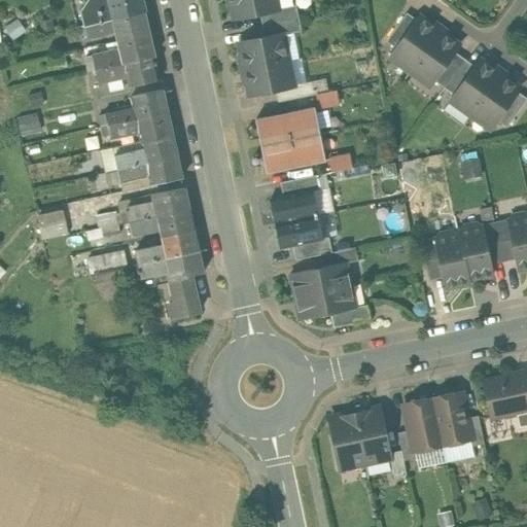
[(141,0),(89,0),(82,10),(85,26),(101,22),(113,20),(113,19),(144,11),(141,0)]
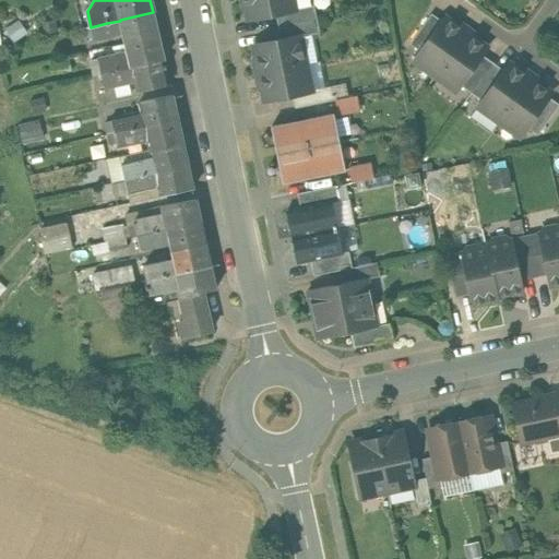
[(293,0),(244,0),(248,20),(276,14),(295,10),(295,9),(293,0)]
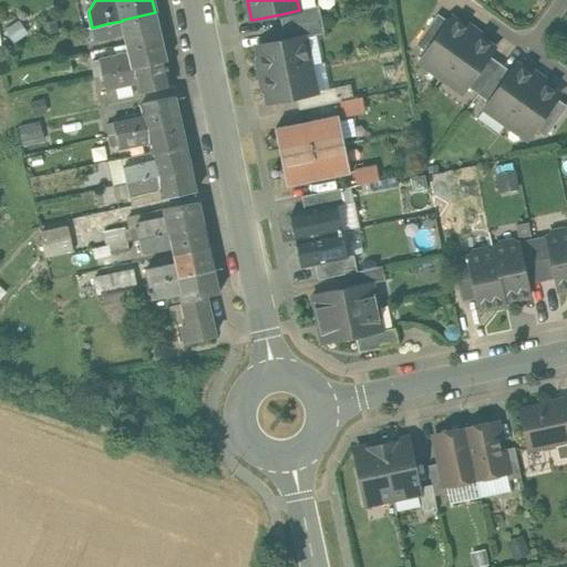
[(299,10),(280,14),(282,28),(321,19),(319,6),(299,9),(299,10)]
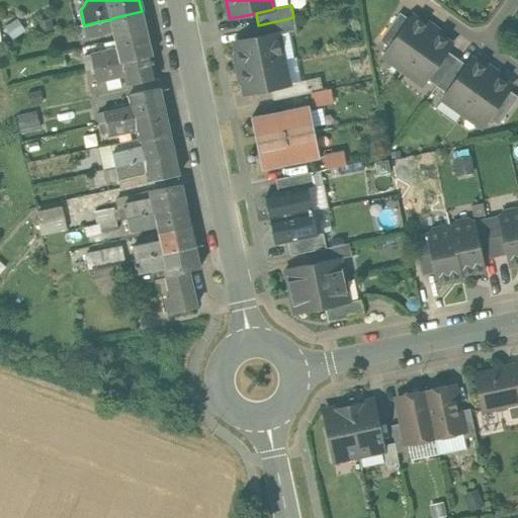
[(142,11),(111,18),(111,19),(99,21),(84,25),(86,34),(87,38),(114,31),(116,40),(147,33),(142,11)]
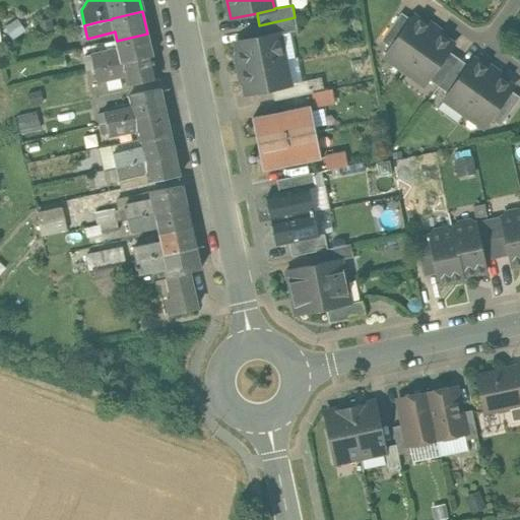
[(401,12),(381,41),(391,48),(411,19),(401,12)]
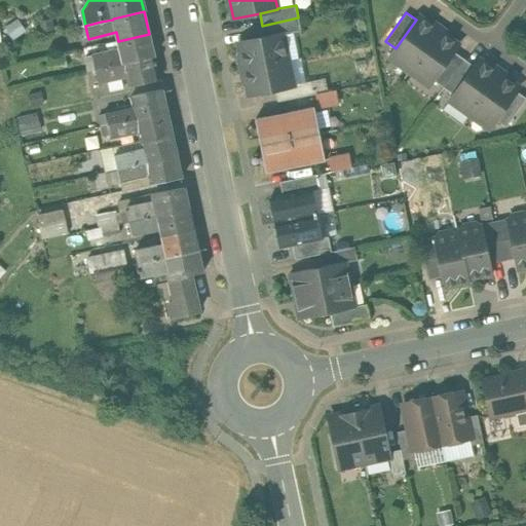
[(396,48),(389,57),(410,71),(439,31),(418,16),(416,20),(396,48)]
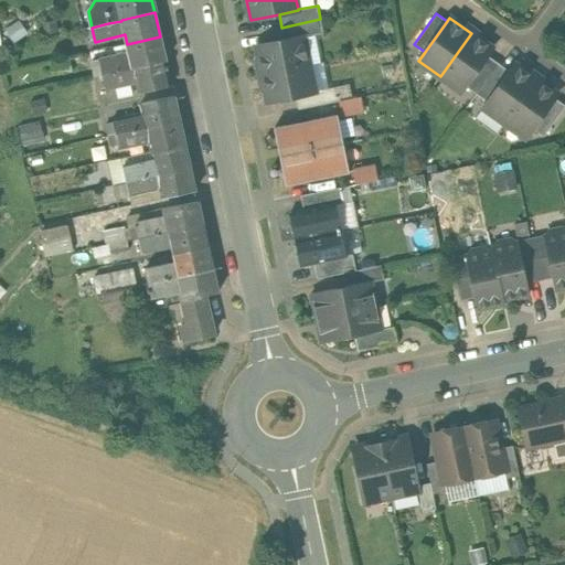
[(320,19),(281,28),(285,40),(304,36),(304,38),(323,33),(320,19)]
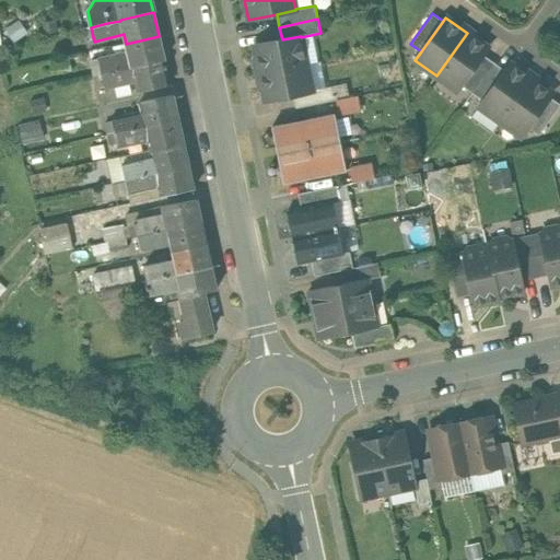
[(91,27),(82,30),(84,39),(93,37),(91,27)]
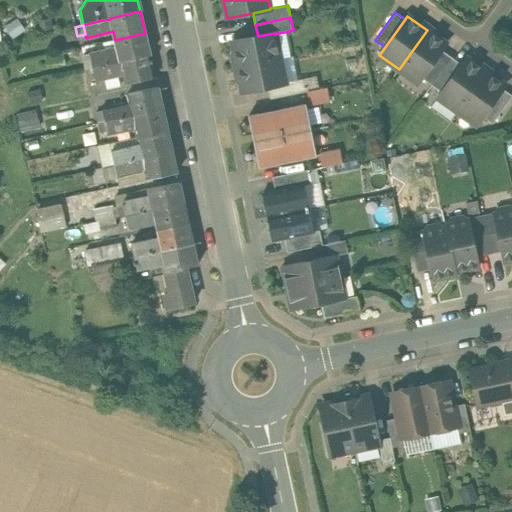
[(446,44),(427,30),(399,69),(418,83),(422,78),(442,50),(446,44)]
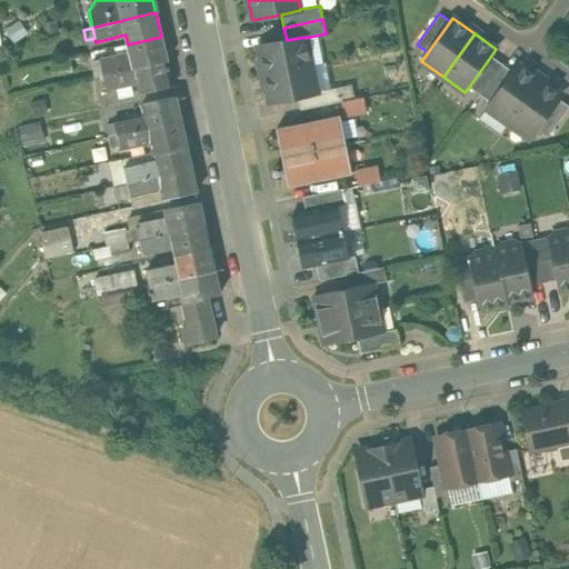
[(161,37),(128,45),(130,53),(93,61),(96,77),(103,75),(103,76),(121,71),(168,61),(161,37)]
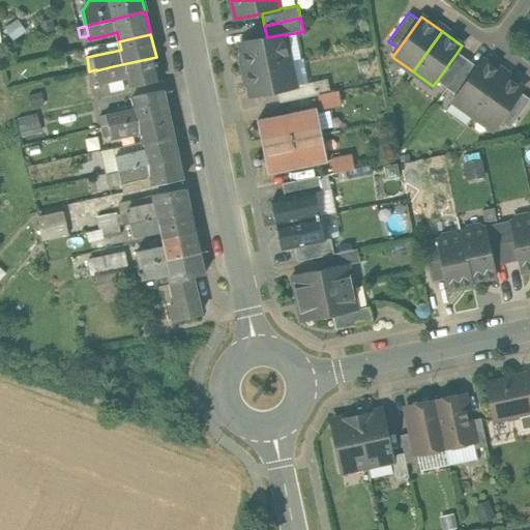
[(267,37),(240,42),(245,69),(290,60),(285,35),(285,34),(267,37)]
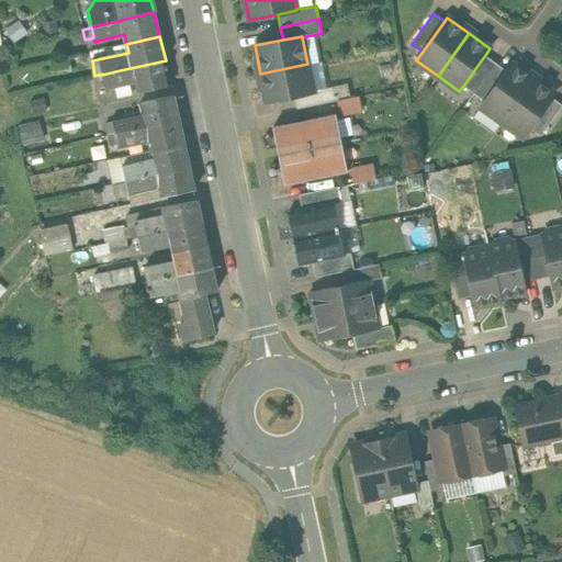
[(485,55),(463,86),(474,93),(496,63),(485,55)]
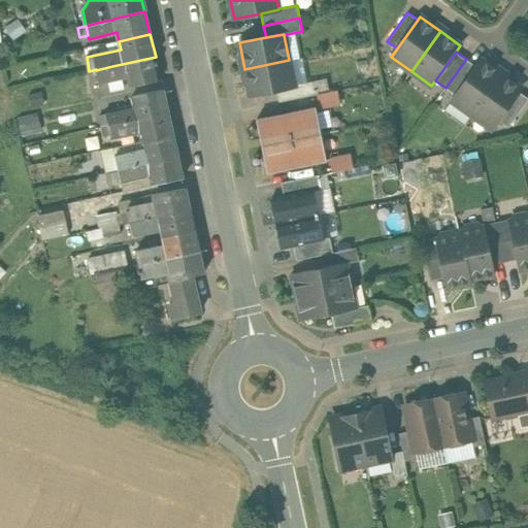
[(65,54),(54,56),(45,69),(67,65),(65,54)]
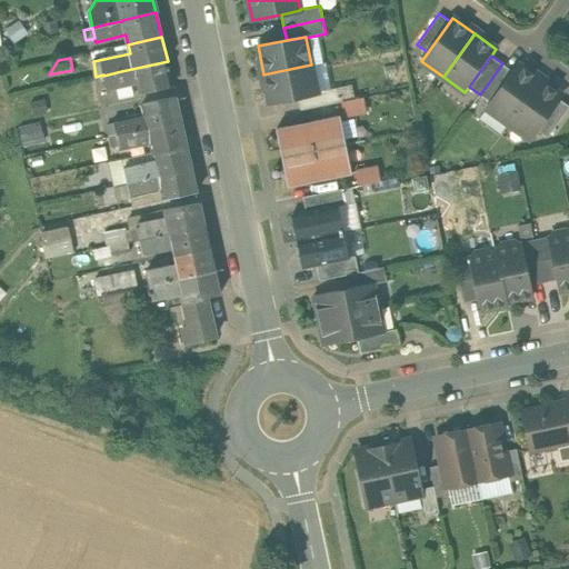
[(168,61),(121,71),(103,76),(107,90),(137,83),(139,93),(173,86),(168,61)]
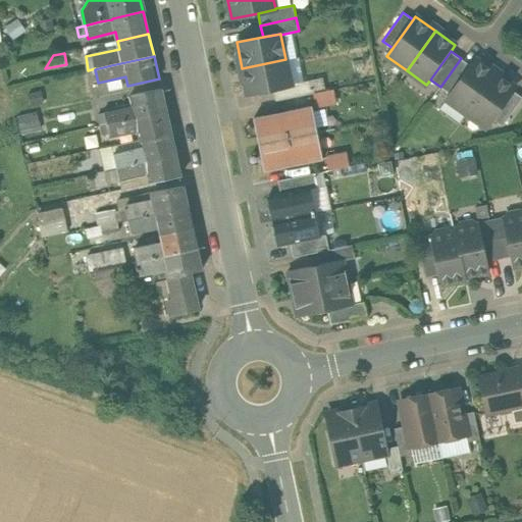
[(296,80),(303,79),(299,56),(292,57),(296,80)]
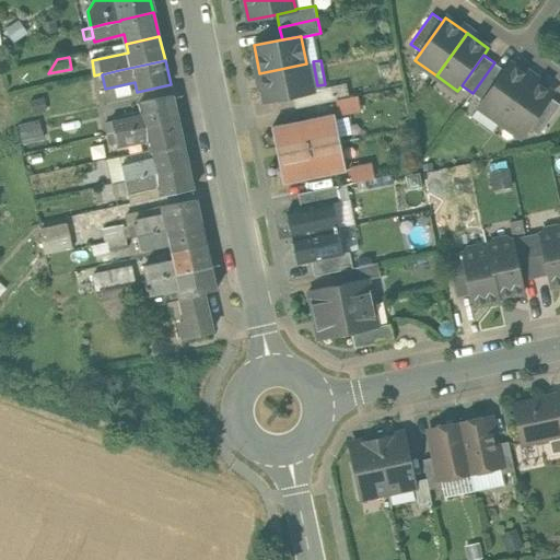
[(494,62),(473,93),(483,101),(504,70),(494,62)]
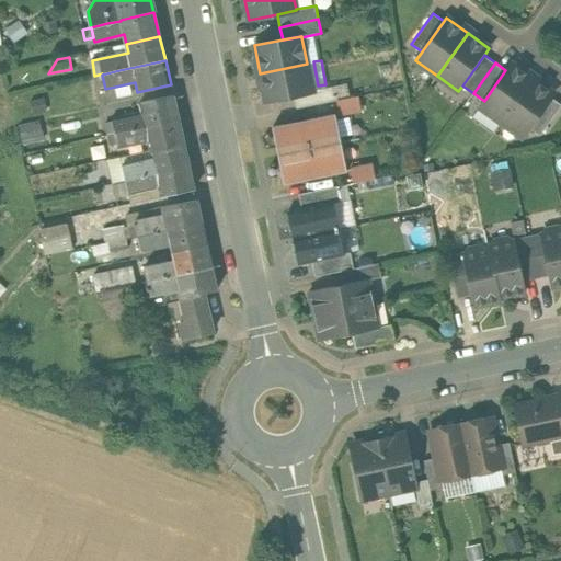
[(307,64),(260,73),(265,101),(294,95),(313,92),(312,91),(307,64)]
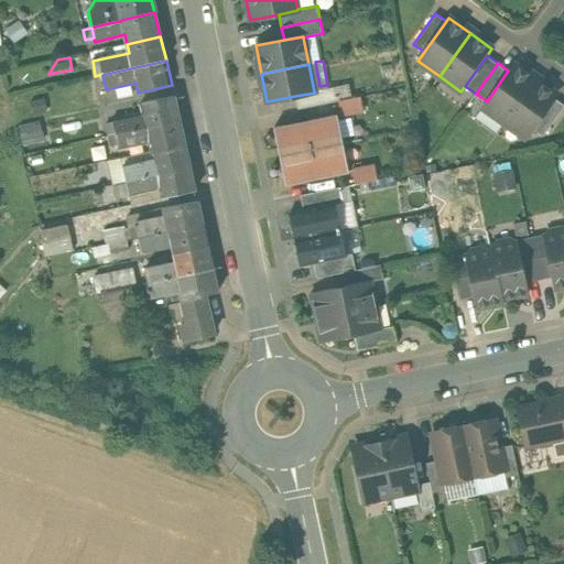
[(487,101),(483,107),(503,122),(535,79),(513,64),(508,71),(487,101)]
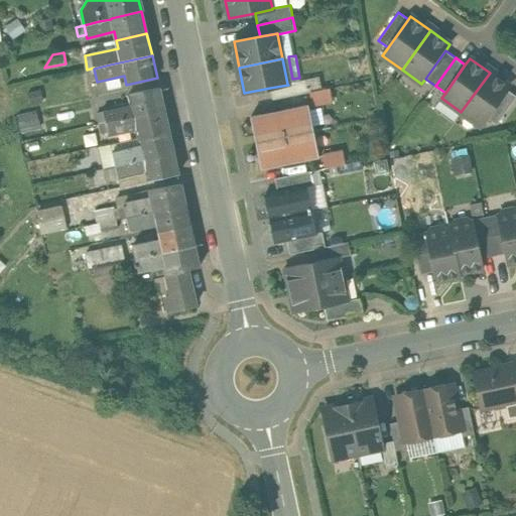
[(490,73),(461,112),(481,126),(487,117),(507,90),(509,87),(490,73)]
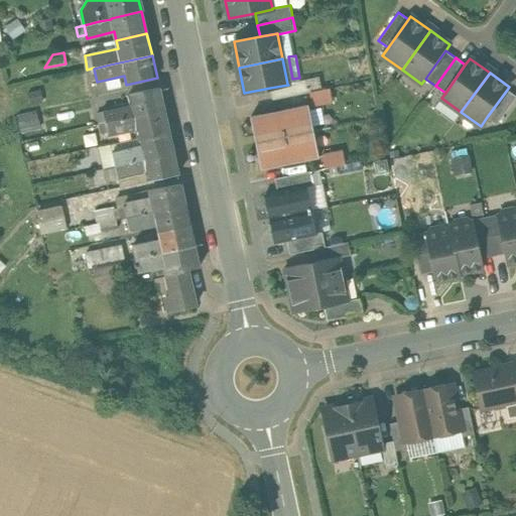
[(317,78),(305,80),(308,93),(309,93),(319,90),(317,78)]
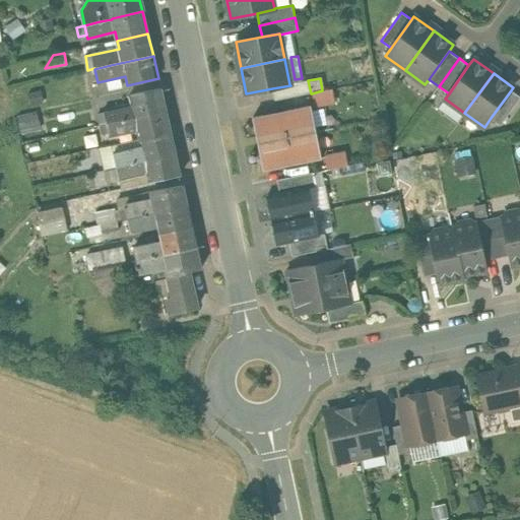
[(308,80),(289,84),(290,85),(272,88),(274,101),(311,93),(308,80)]
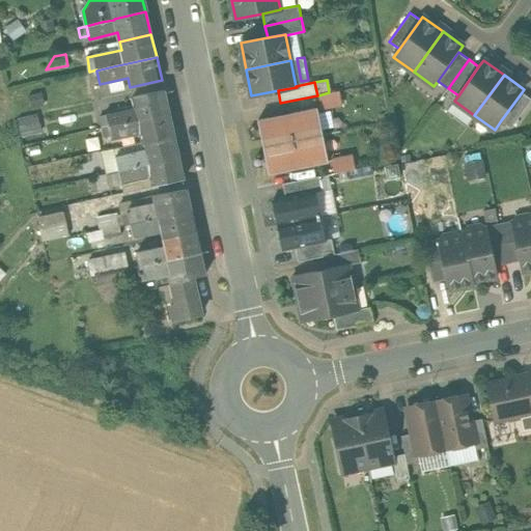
[(164,90),(132,98),(134,106),(119,109),(106,112),(106,115),(109,126),(169,112),(164,90)]
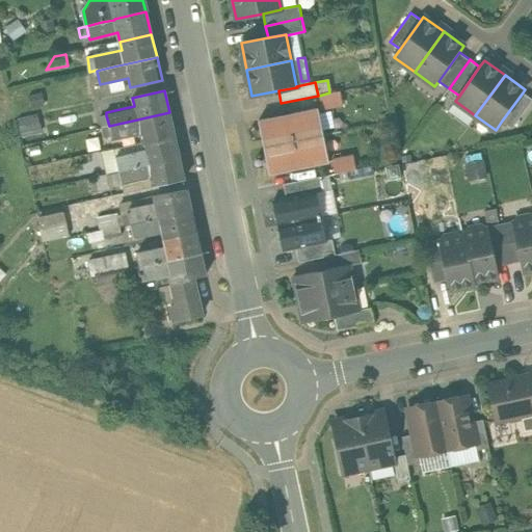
[(329,92),(319,96),(322,109),(343,105),(340,91),(329,92)]
